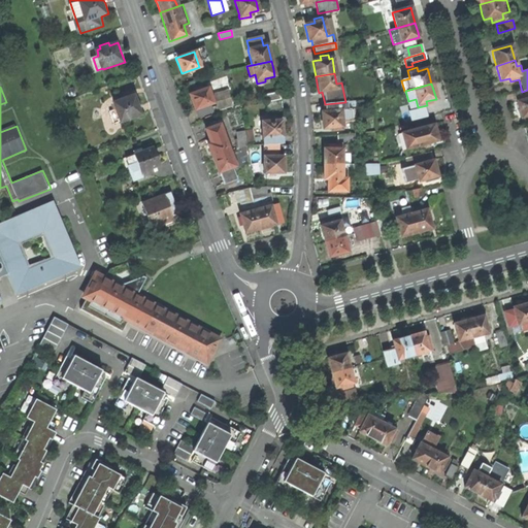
[(206,88),(189,95),(192,102),(194,109),(196,109),(212,103),(209,96),(206,88)]
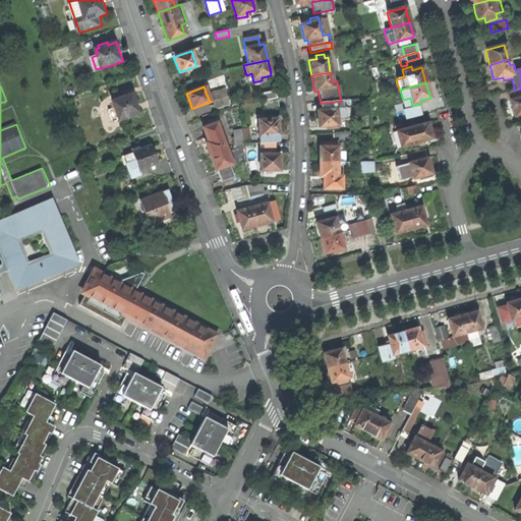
[(520,89),(515,91),(509,92),(510,100),(509,100),(511,107),(513,116),(520,113),(520,89)]
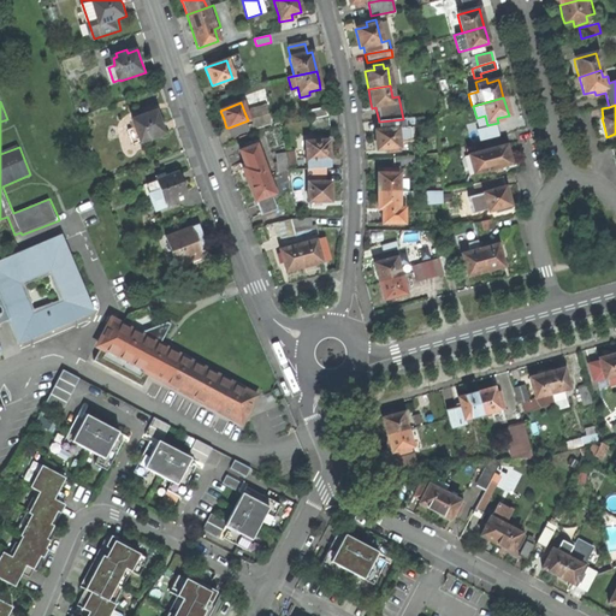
[(264,106),(244,112),(248,120),(229,128),(232,136),(270,123),(264,106)]
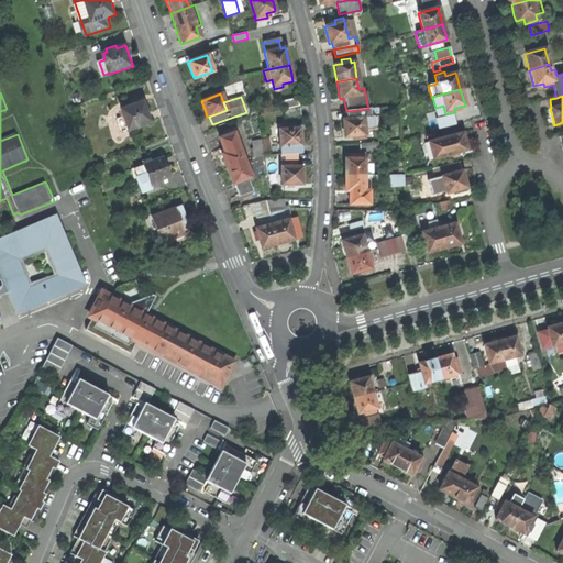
[(284,109),(299,106),(297,97),(283,101),(284,109)]
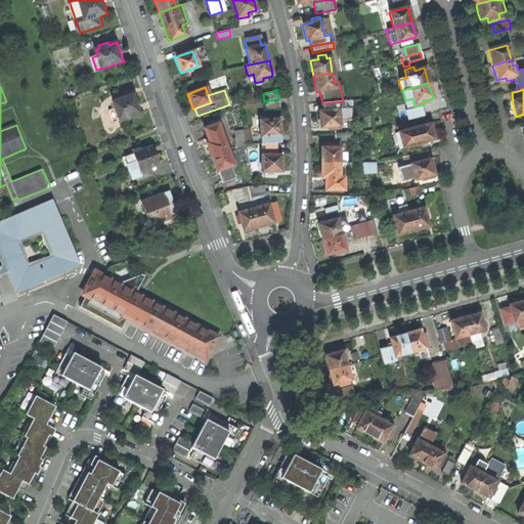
[(121,121),(141,114),(138,105),(135,95),(128,97),(127,94),(117,97),(118,100),(115,102),(117,108),(111,111),(115,123),(120,121),(121,121)]
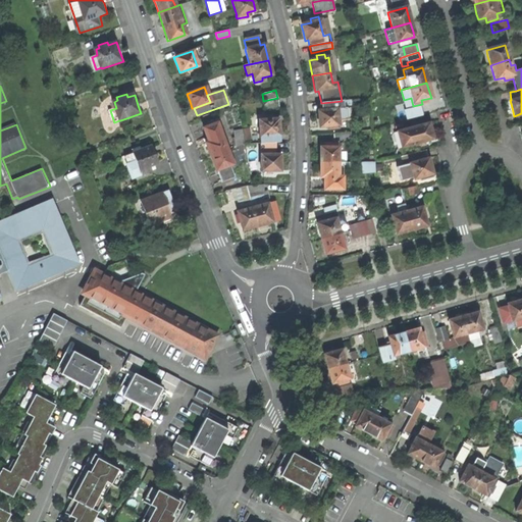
[(265,109),(279,107),(277,100),(264,102),(265,109)]
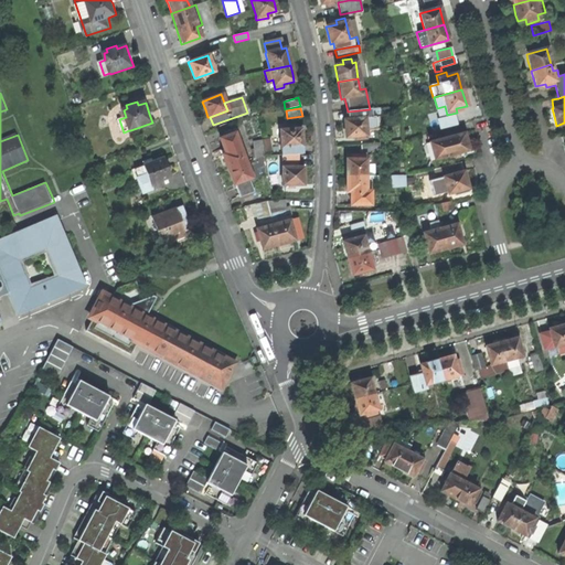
[(355,140),(365,139),(365,130),(380,128),(380,118),(371,118),(371,109),(370,109),(348,112),(348,120),(343,120),(344,129),(345,138),(355,137),(355,140)]
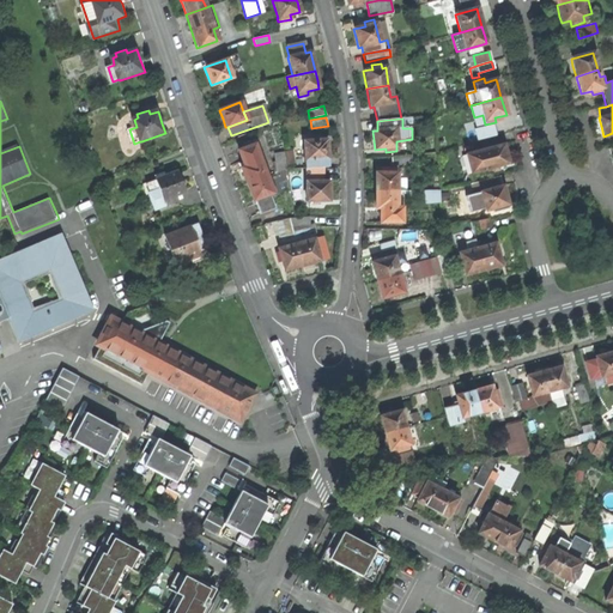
[(477,140),(496,135),(492,125),(474,131),(477,140)]
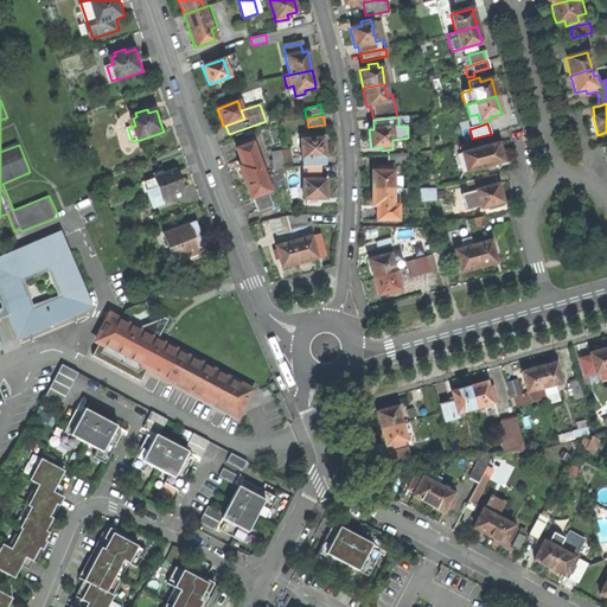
[(301,140),(302,166),(325,165),(324,144),(324,139),(301,140)]
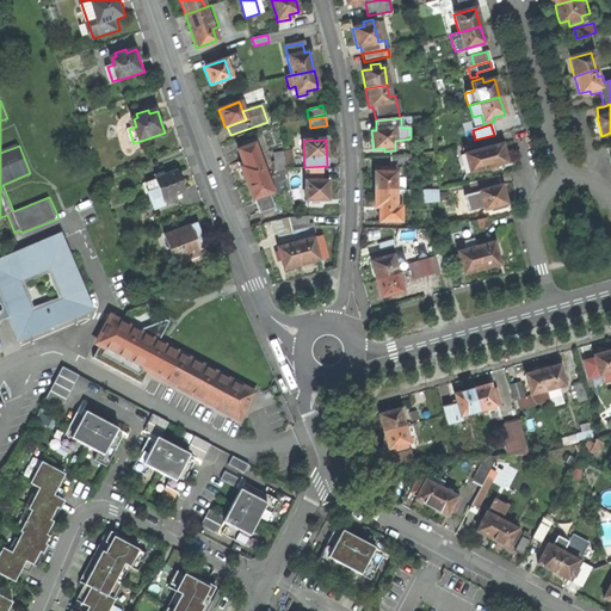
[(240,168),(246,184),(266,177),(253,143),(236,150),(240,160),(242,166),(240,168)]
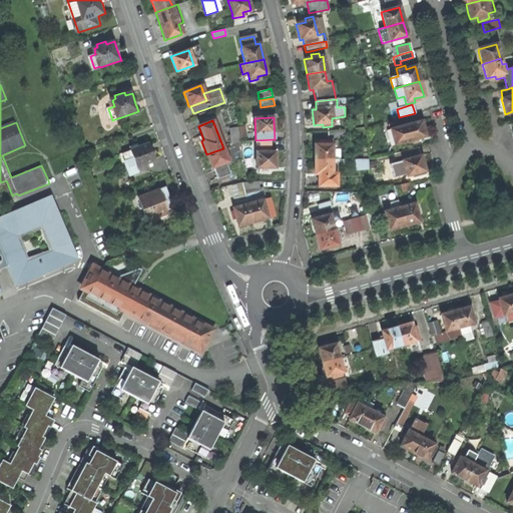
[(391,146),(425,137),(422,129),(420,121),(387,131),(391,146)]
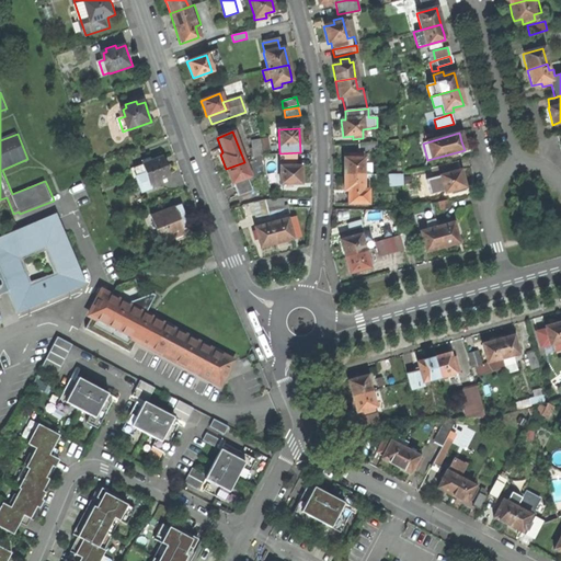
[(250,140),(253,159),(262,156),(261,151),(260,139),(250,140)]
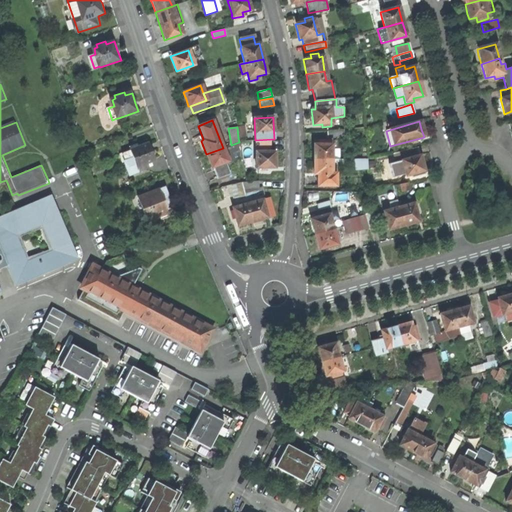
[(326,131),(326,139),(342,137),(341,130),(326,131)]
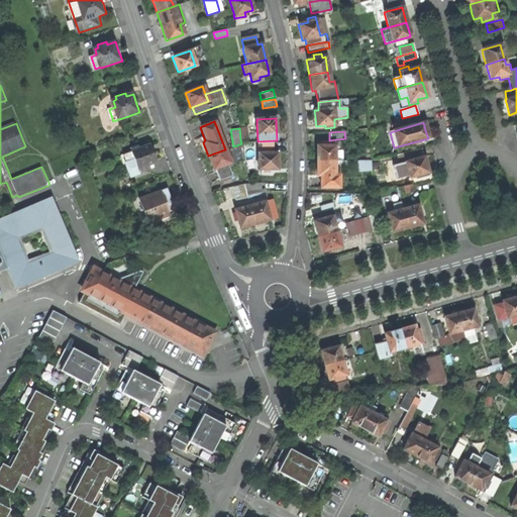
[(316,150),(316,161),(334,161),(334,142),(323,142),(323,146),(316,146),(316,150)]
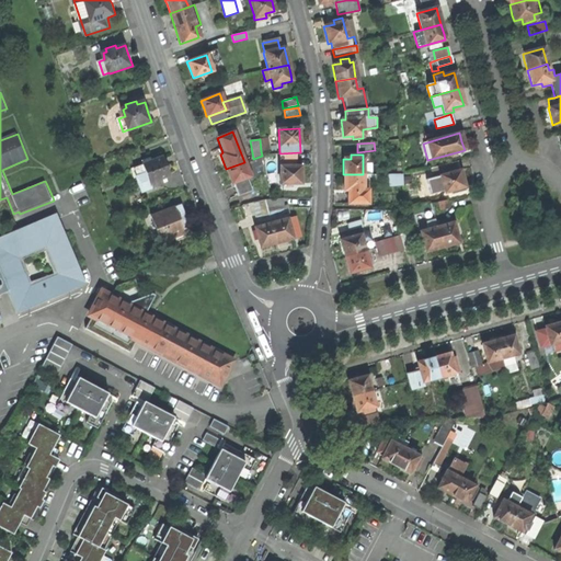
[(144,192),(164,184),(163,180),(172,176),(168,167),(164,157),(135,168),(144,192)]
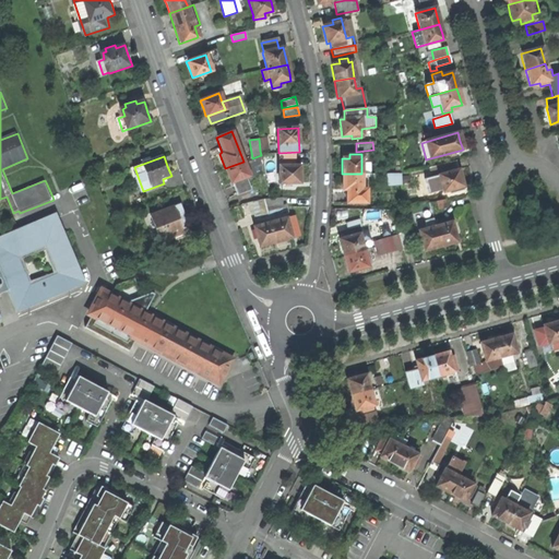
[(274,178),(274,161),(264,162),(265,178),(274,178)]
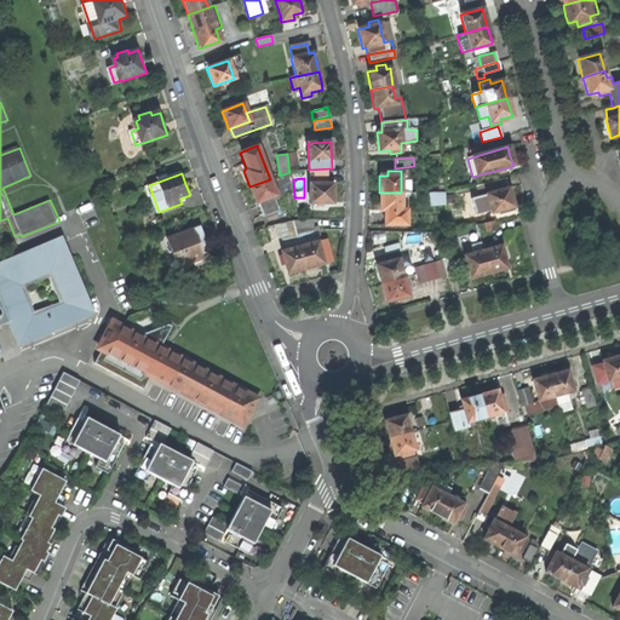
[(498,216),(514,211),(510,199),(505,178),(476,185),(478,196),(470,199),(475,216),(491,212),(491,213),(497,212),(498,216)]
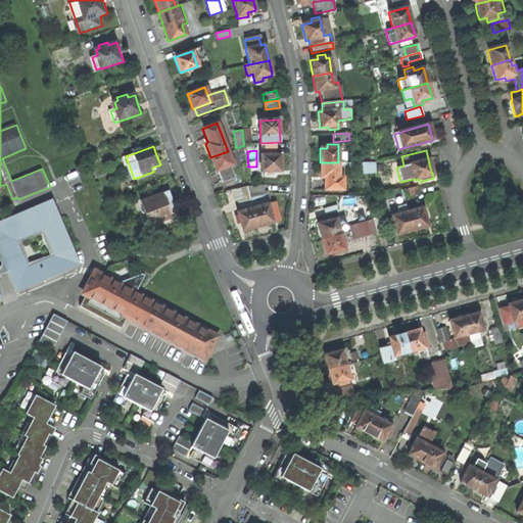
[(233,164),(228,151),(210,157),(214,165),(216,171),(217,171),(221,183),(234,178),(230,165),(233,164)]
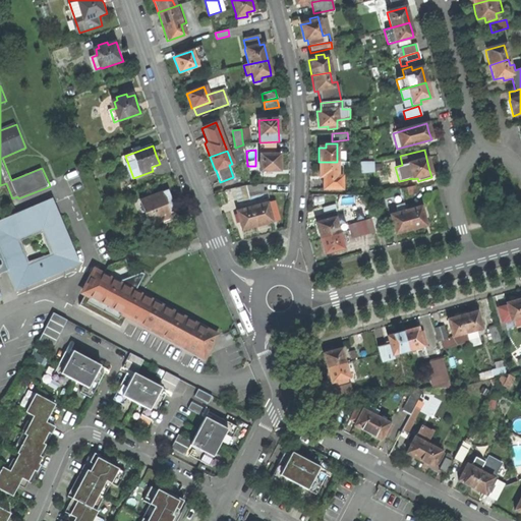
[(364,152),(365,163),(373,163),(372,151),(364,152)]
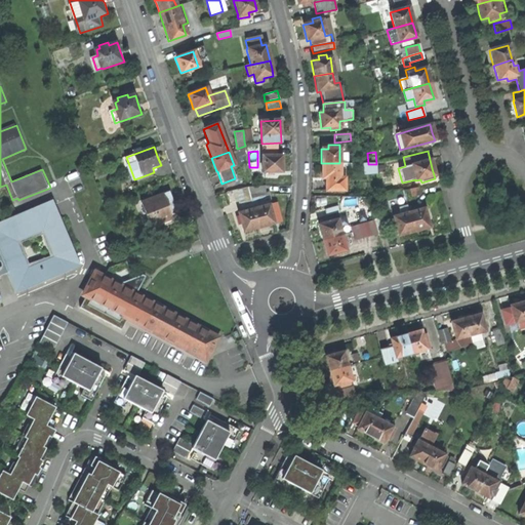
[(263,172),(281,172),(281,163),(281,156),(261,156),(263,172)]
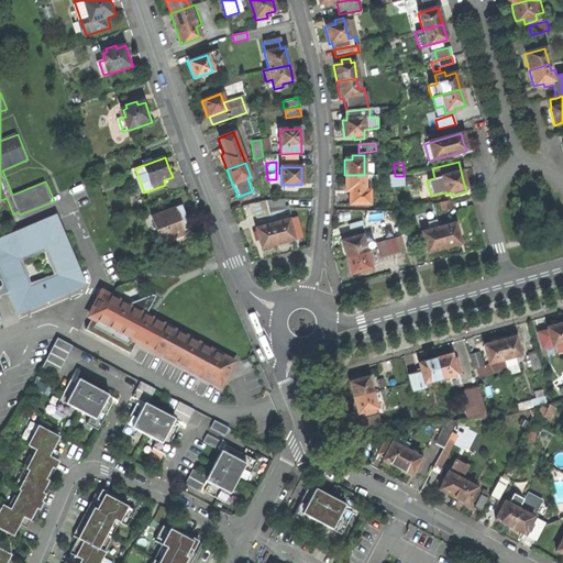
[(349,205),(368,205),(370,191),(371,191),(370,178),(376,178),(376,175),(364,175),(344,175),(344,185),(344,191),(350,191),(349,205)]
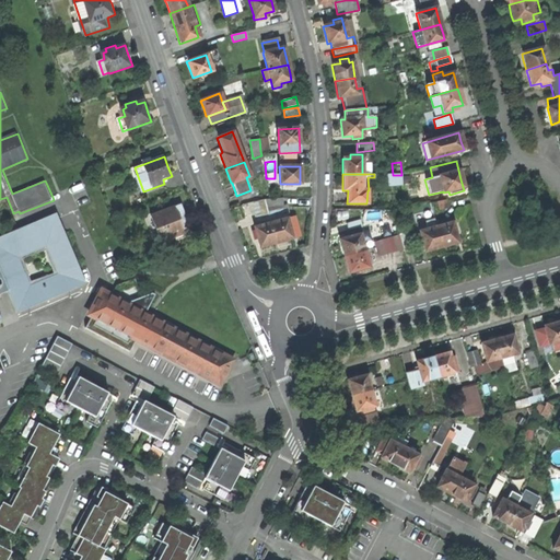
[(393,187),(401,186),(401,175),(393,175),(393,187)]
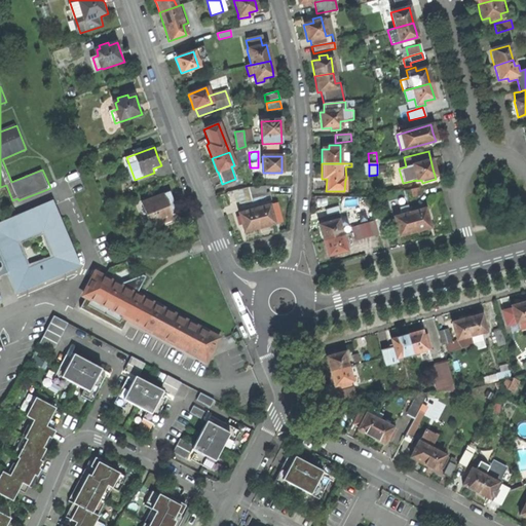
[(253,187),(248,188),(253,207),(253,208),(270,202),(267,193),(267,187),(253,187)]
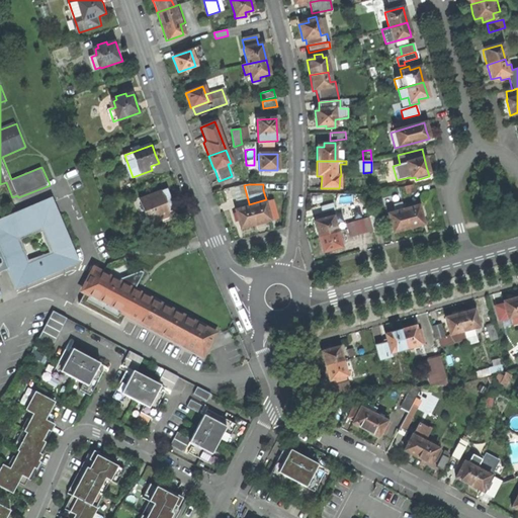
[(239,205),(249,203),(244,185),(234,187),(239,205)]
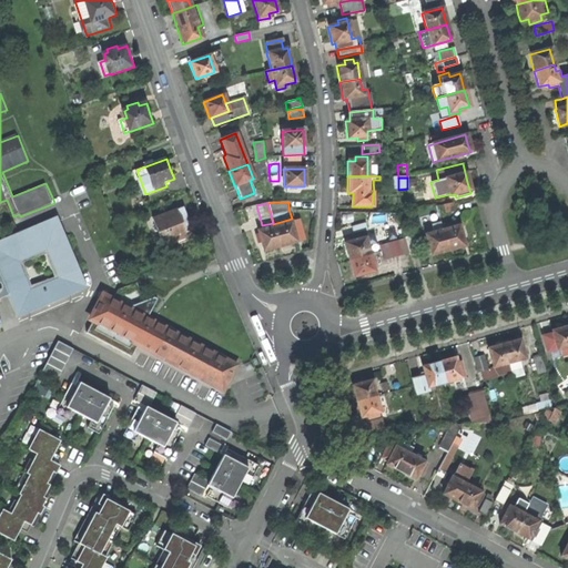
[(445,213),(453,212),(450,204),(443,205),(445,213)]
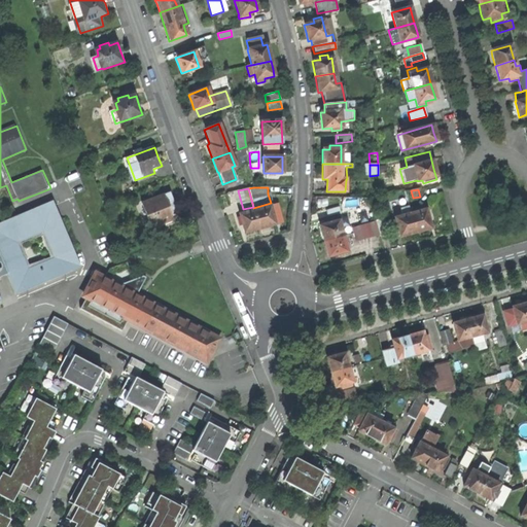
[(395,201),(405,199),(403,191),(393,195),(395,201)]
